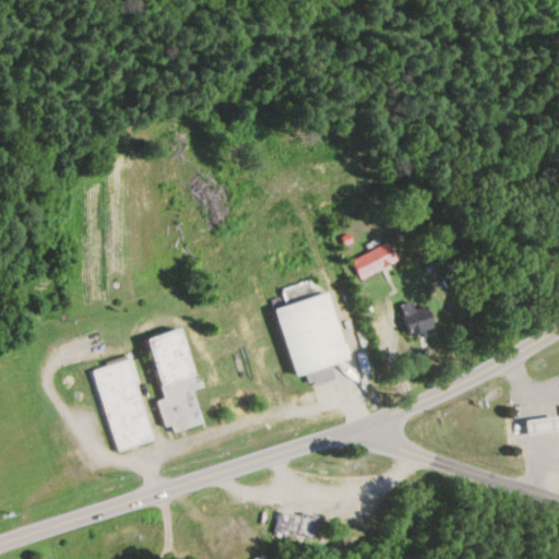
[(351,261),(359,280),(395,263),(387,245),(351,261)]
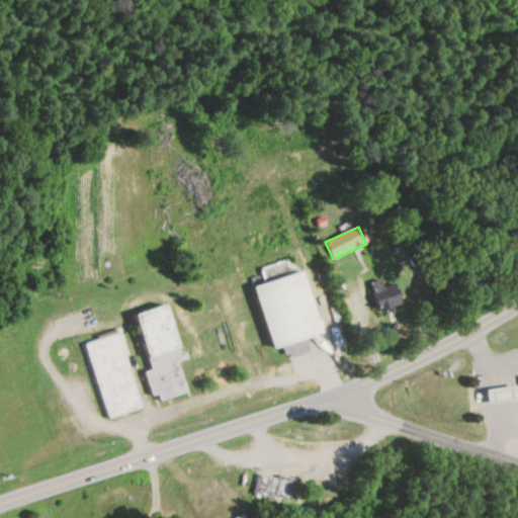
[(294,267),(293,261),(277,262),(278,269),(294,267)]
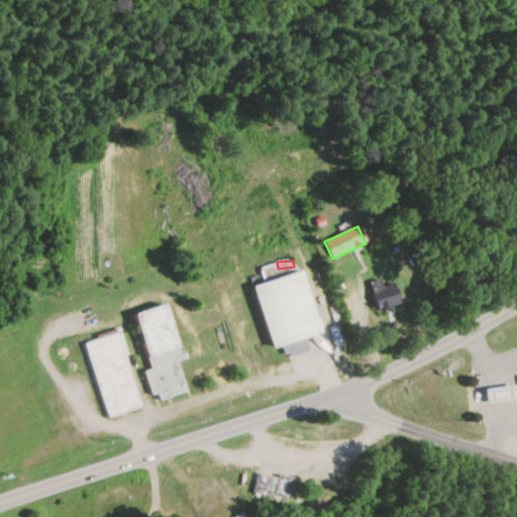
[(253,286),(272,349),(319,335),(302,273),(253,286)]
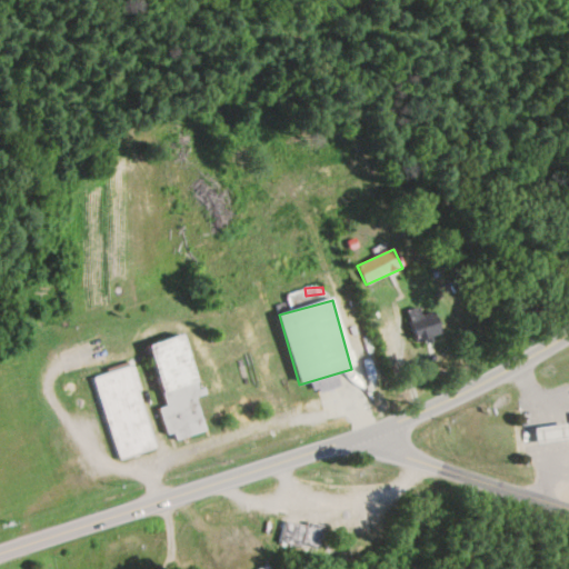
[(421,318),(417,307),(405,312),(419,343),(441,333),(431,312),(421,318)]
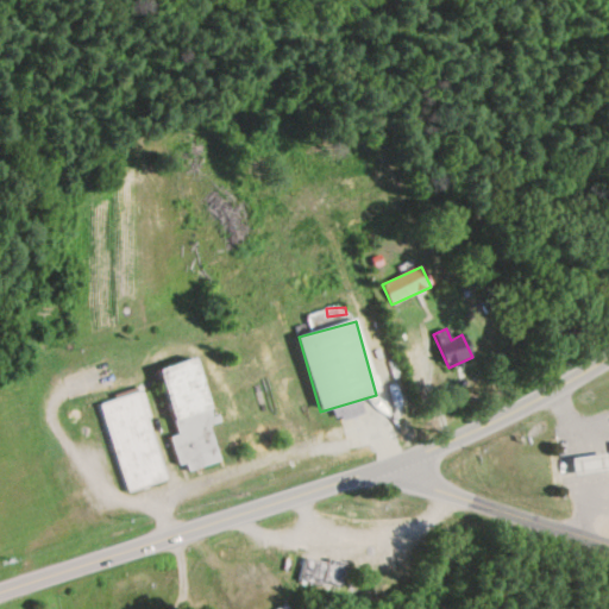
[(157,370),(176,435),(171,437),(182,473),(223,462),(193,359),(157,370)]
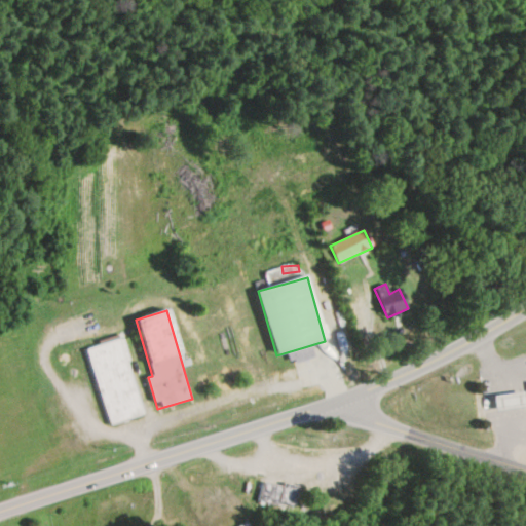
[(85,347),(109,425),(144,416),(120,337),(85,347)]
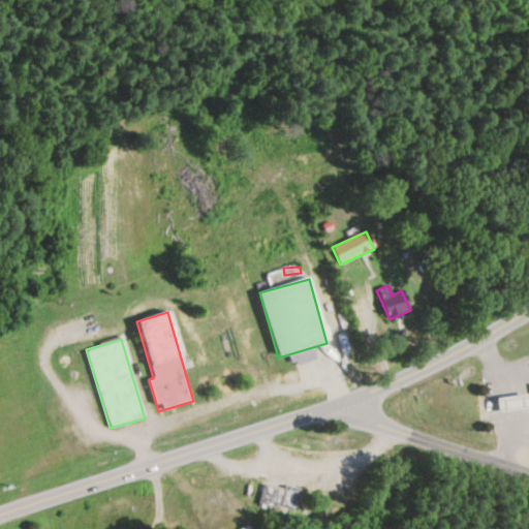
[(497,398),(497,411),(528,411),(528,398),(497,398)]
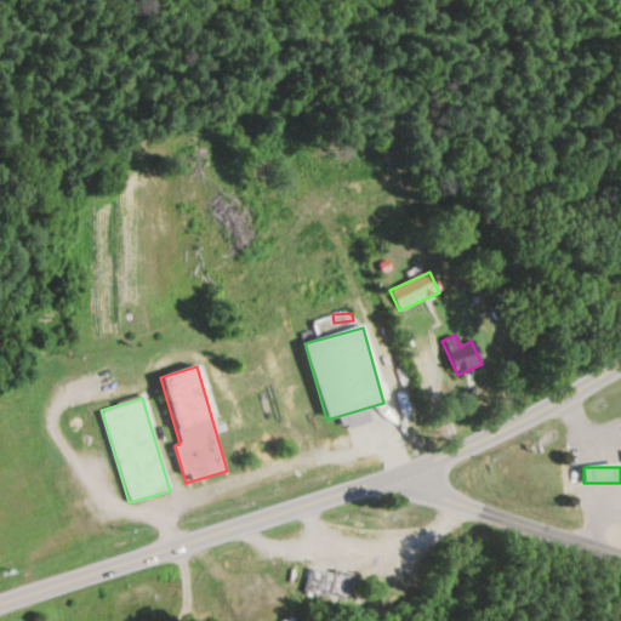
[(312,565),(305,592),(346,604),(353,577),(312,565)]
